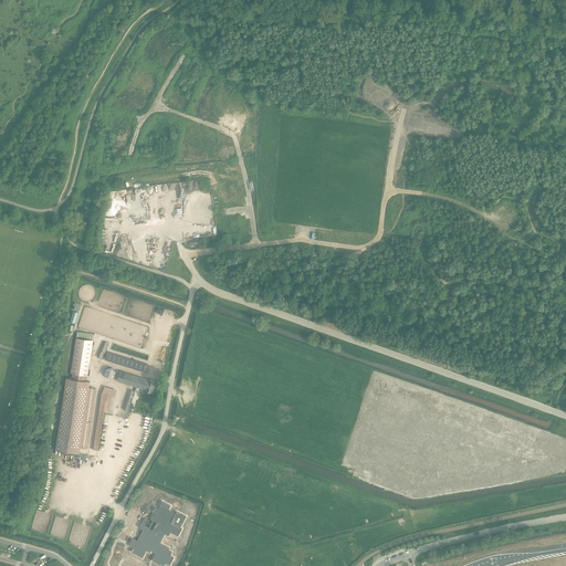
[(71,373),(73,374),(86,375),(87,376),(93,341),(76,338),(71,373)]
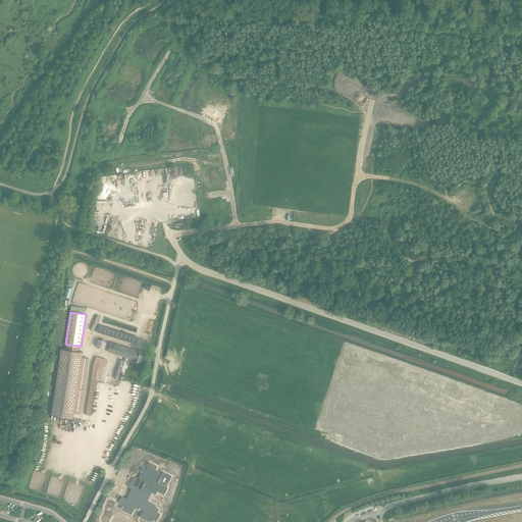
[(101,317),(98,315),(91,329),(94,331),(101,317)]
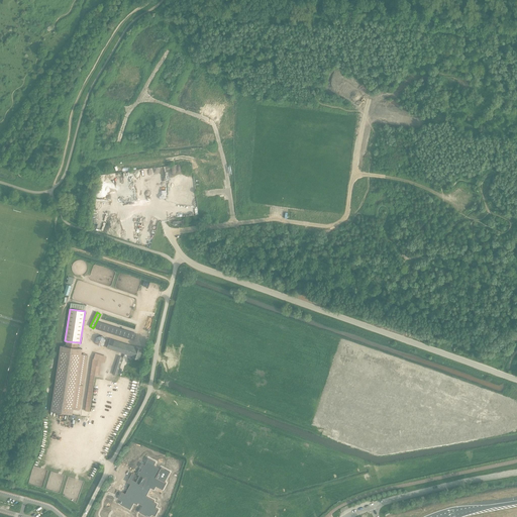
[(137,334),(98,322),(96,328),(135,340),(137,334)]
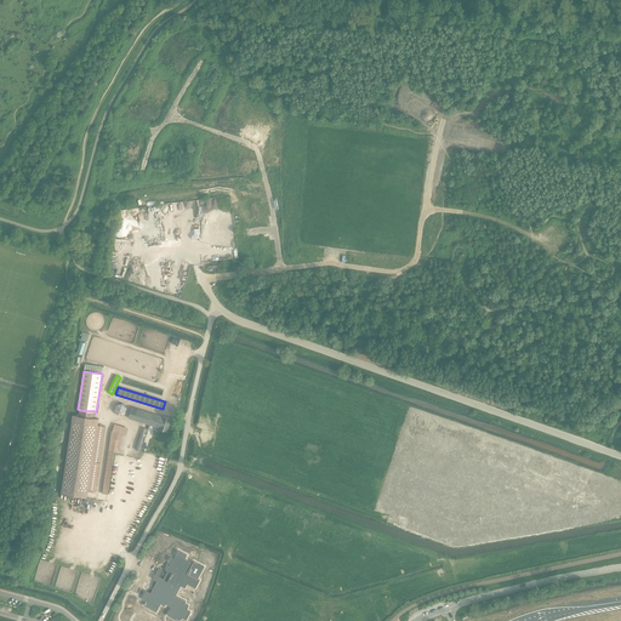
[(126,414),(125,408),(126,408),(125,403),(115,404),(118,415),(126,414)]
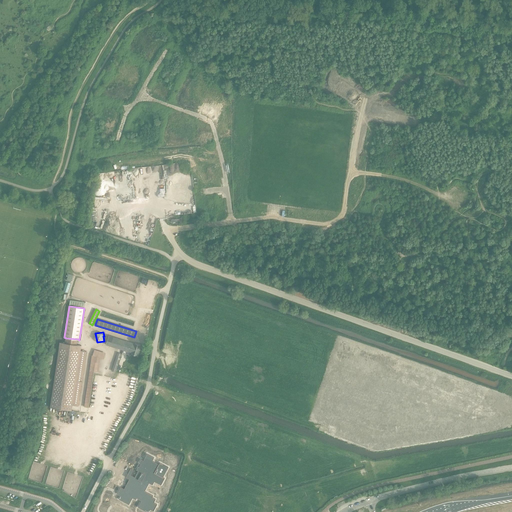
[(135,344),(109,335),(106,344),(132,353),(131,354),(137,356),(141,345),(135,343),(135,344)]
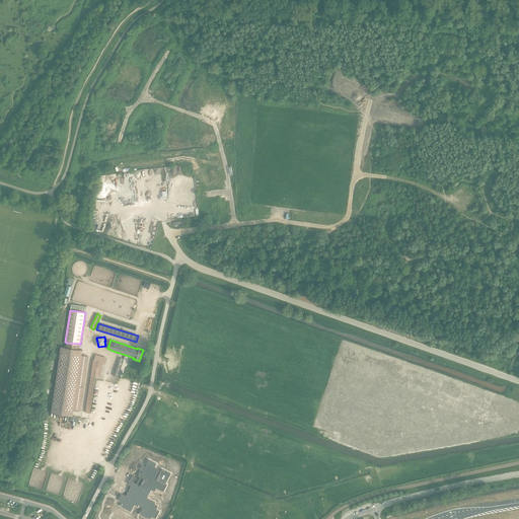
[(79,344),(67,343),(66,348),(61,347),(51,414),(73,417),(73,411),(79,412),(87,356),(81,356),(82,350),(78,350),(79,344)]
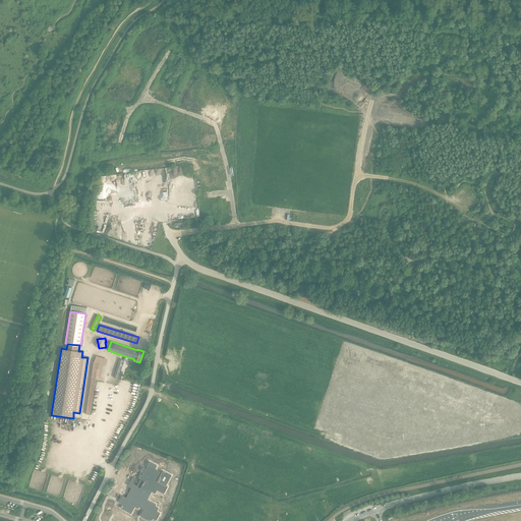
[(94,363),(87,414),(91,415),(96,379),(100,380),(102,365),(106,366),(108,360),(96,357),(94,363)]
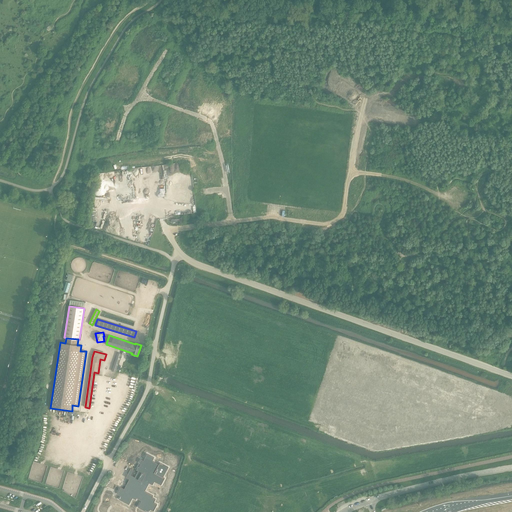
[(122,354),(119,353),(113,371),(116,372),(122,354)]
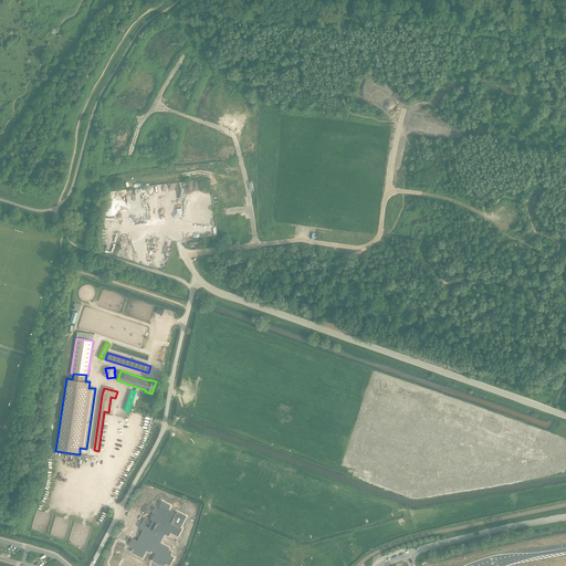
[(134,538),(132,543),(135,545),(132,552),(139,556),(139,555),(140,553),(145,554),(148,547),(153,548),(154,547),(158,549),(155,557),(158,559),(157,562),(156,563),(161,565),(164,565),(165,565),(168,559),(171,562),(174,557),(170,556),(171,552),(168,549),(169,548),(159,543),(165,534),(168,536),(170,533),(176,535),(178,536),(181,528),(180,527),(186,516),(185,515),(177,512),(176,513),(168,510),(170,506),(163,502),(159,510),(156,507),(154,512),(156,513),(154,516),(153,515),(150,520),(153,521),(148,527),(145,526),(137,541),(134,538)]
